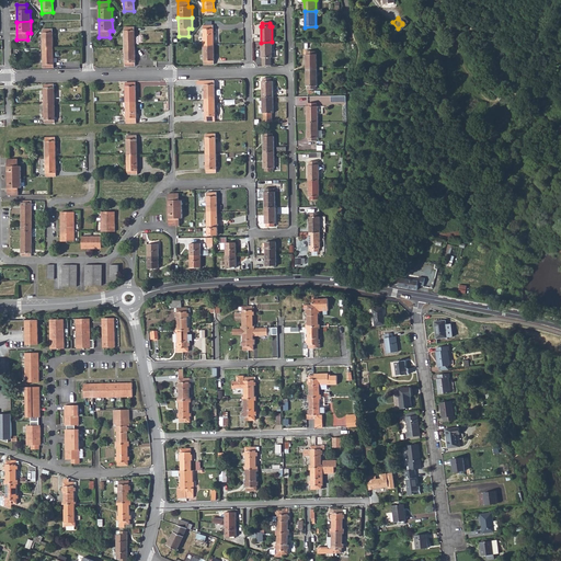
[(214,25),(204,25),(204,45),(214,45),(214,25)]
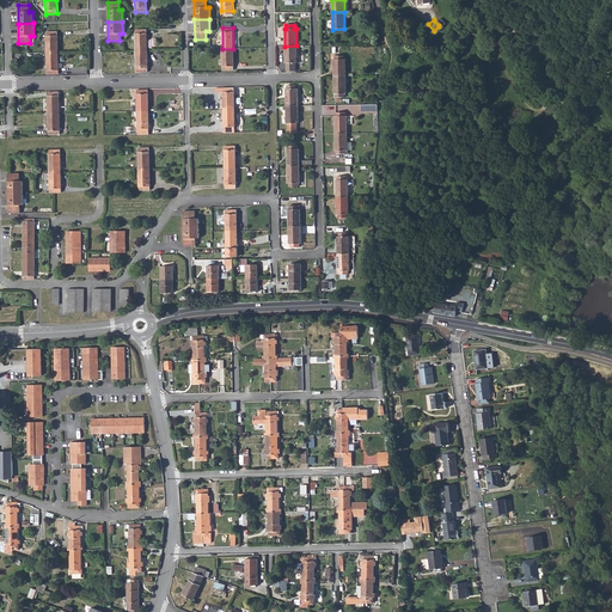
[(146,30),(135,30),(136,51),(147,50),(146,30)]
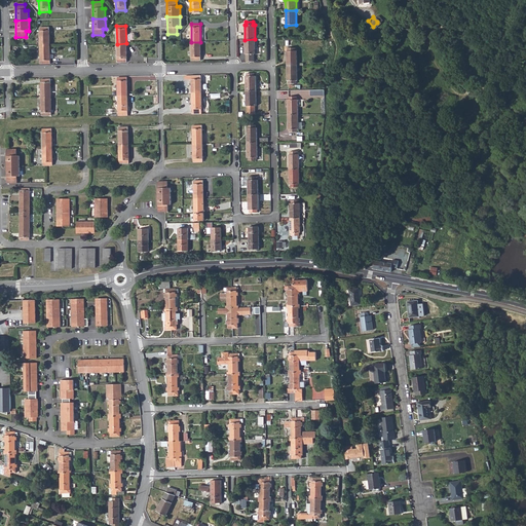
[(49,27),(40,27),(40,45),(50,45),(49,27)]
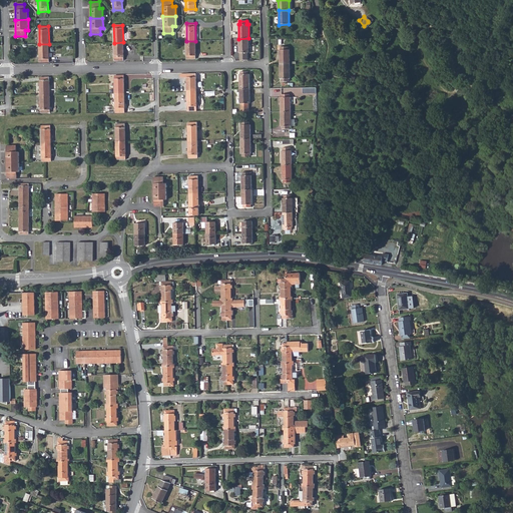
[(248,38),(238,39),(238,53),(240,53),(240,58),(240,60),(247,60),(247,57),(247,53),(248,53),(248,38)]
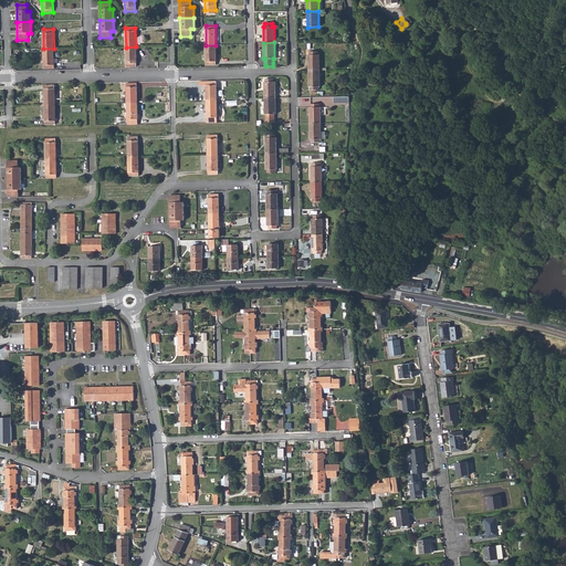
[(216,45),(206,45),(206,65),(217,64),(216,45)]
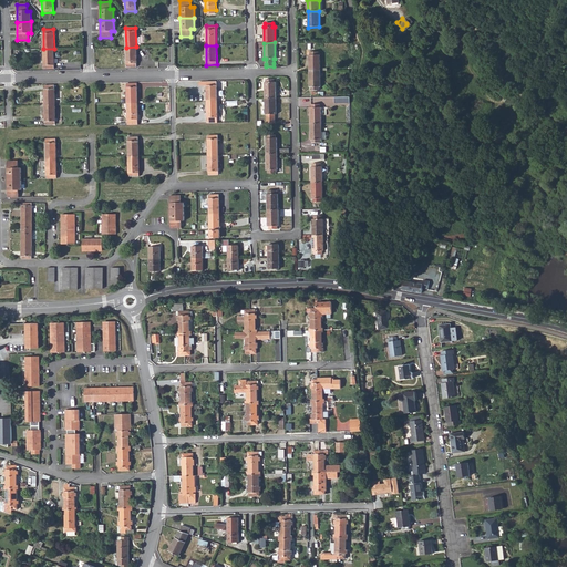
[(136,47),(126,48),(126,66),(136,66),(136,47)]
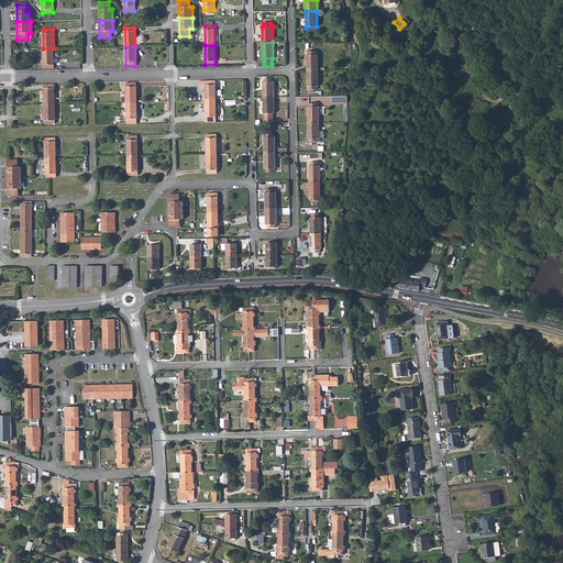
[(54,48),(43,48),(44,68),(54,68),(54,48)]
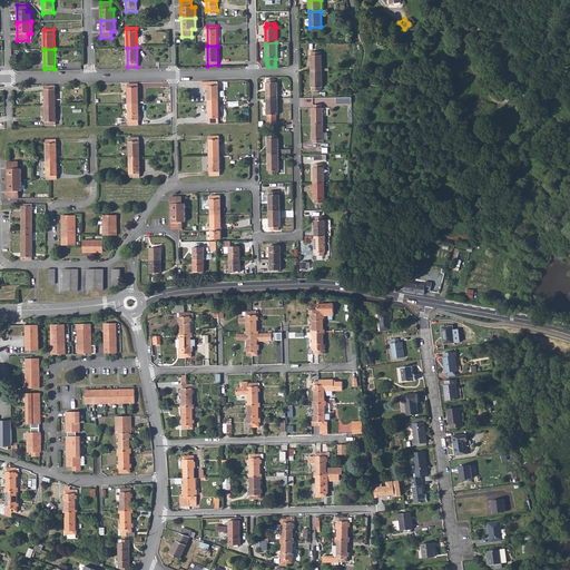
[(311,56),(311,71),(322,71),(322,56),(321,56),(321,52),(312,52),(312,56),(311,56)]
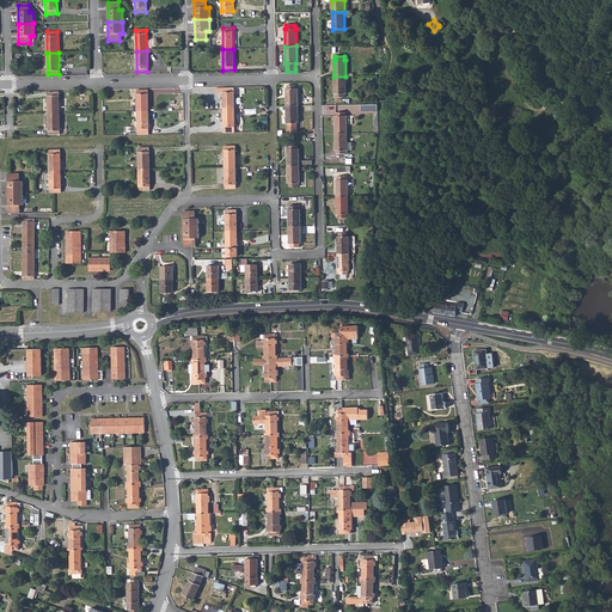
[(346,77),(334,77),(334,95),(336,95),(336,98),(344,98),(344,95),(346,95),(346,77)]
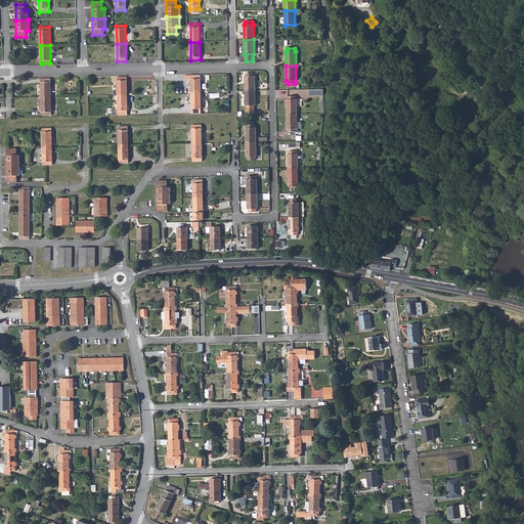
[(245,76),(245,91),(255,91),(255,76),(253,76),(254,73),(246,73),(246,76),(245,76)]
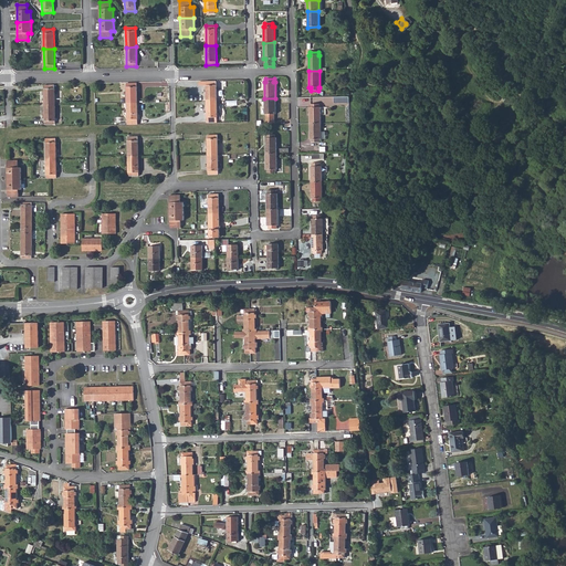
[(207,82),(207,102),(217,102),(217,82),(207,82)]
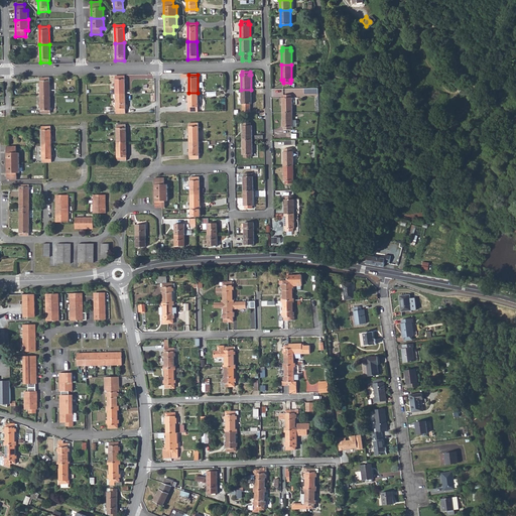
[(115,77),(116,95),(125,94),(125,77),(115,77)]
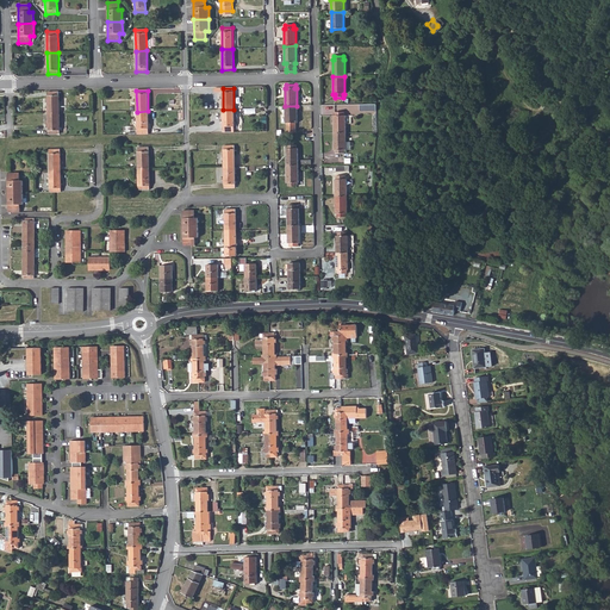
[(48,93),(48,114),(60,113),(58,92),(48,93)]
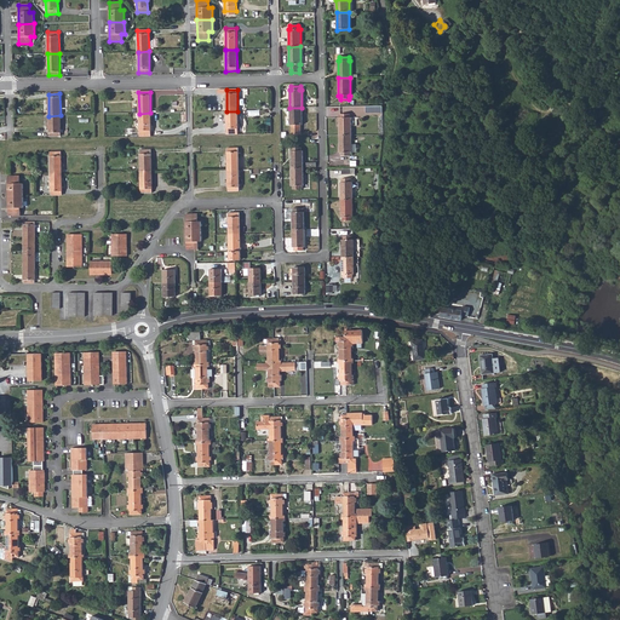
[(302,108),(290,108),(290,125),(292,126),(292,135),(300,135),(300,125),(302,125),(302,108)]
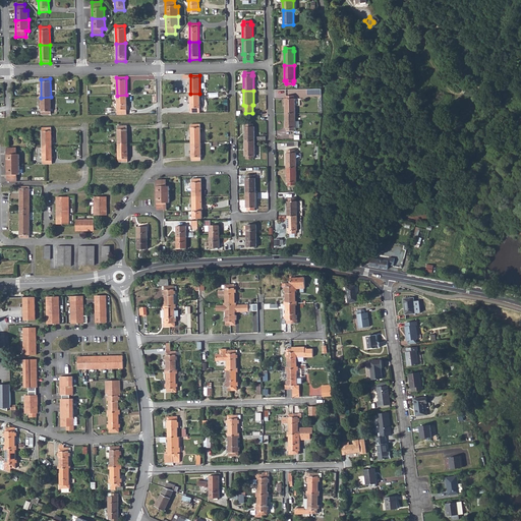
[(199,94),(190,94),(190,111),(200,111),(199,94)]
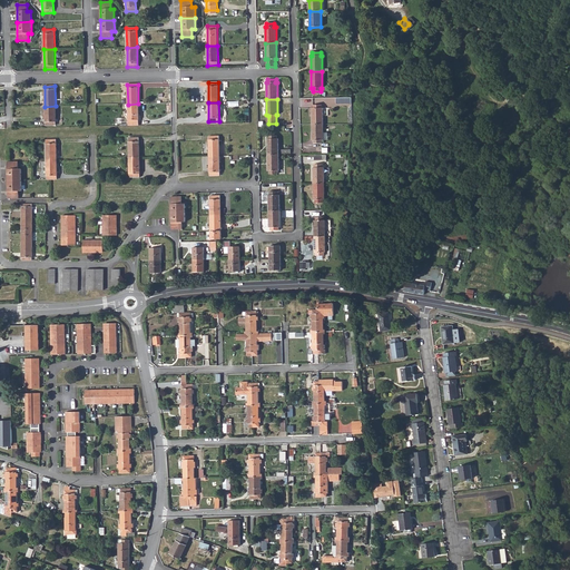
[(138,104),(128,105),(128,126),(138,126),(138,104)]
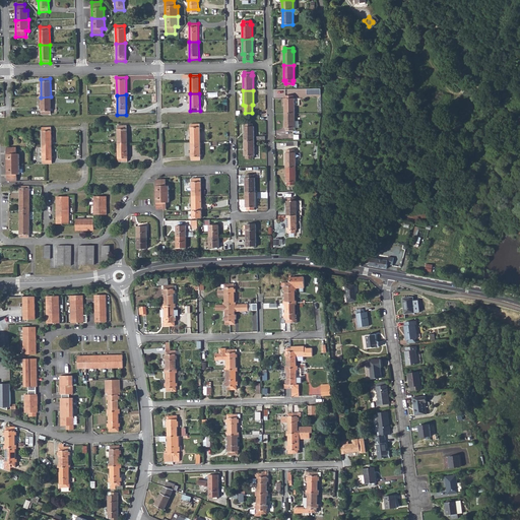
[(284,99),(284,114),(295,114),(295,99),(294,99),(293,95),(285,95),(285,99),(284,99)]
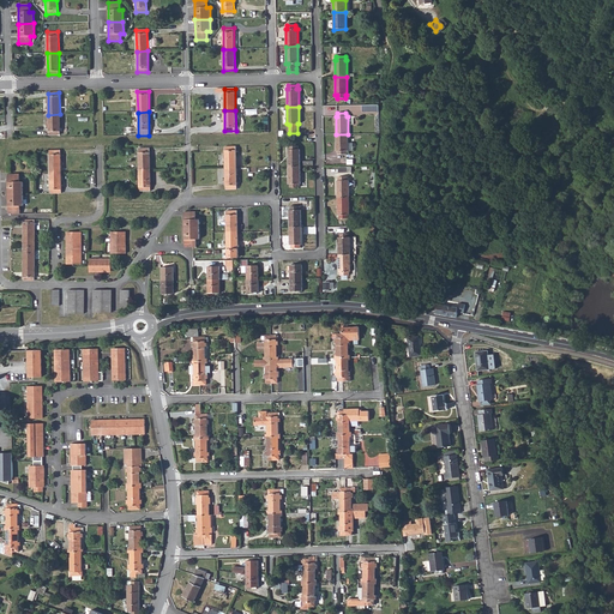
[(60,114),(48,115),(49,136),(60,136),(60,114)]
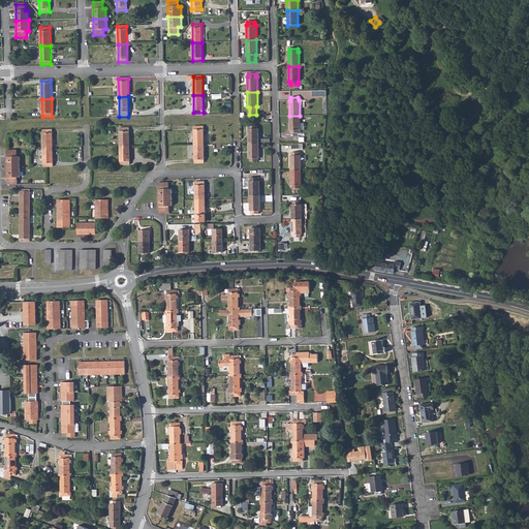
[(300,116),(289,116),(290,131),(291,131),(291,133),(299,133),(299,131),(300,130),(300,116)]
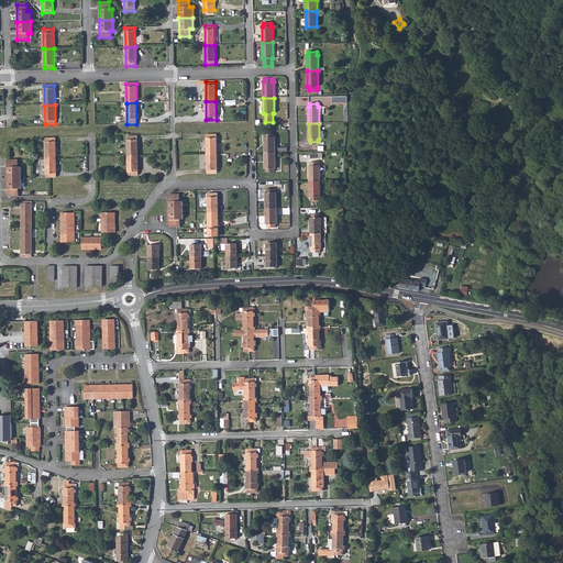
[(217,134),(207,135),(207,155),(217,154),(217,134)]
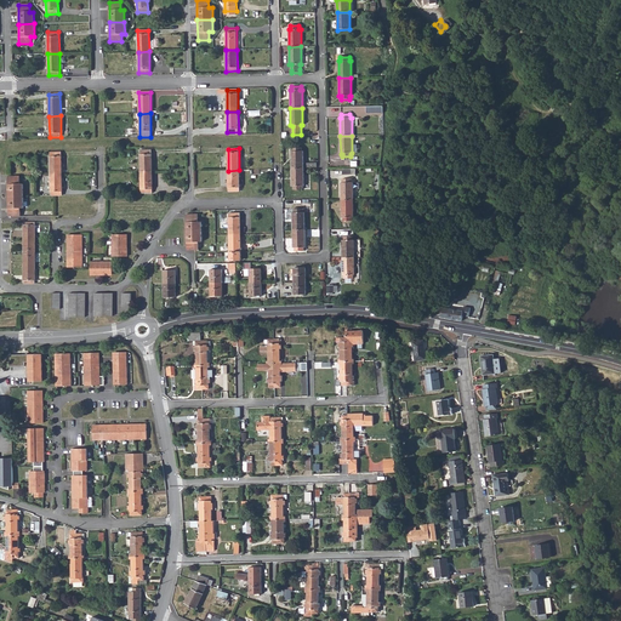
[(291,152),(291,170),(303,169),(303,152),(301,152),(301,148),(292,148),(292,152),(291,152)]
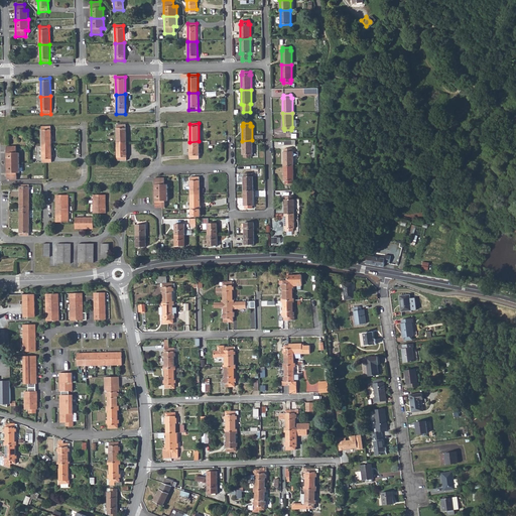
[(126,125),(116,125),(117,143),(126,143),(126,125)]
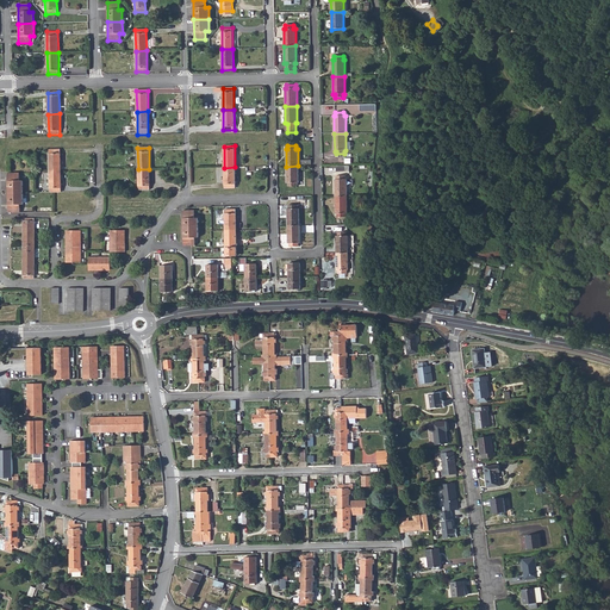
[(61,150),(49,150),(50,170),(61,170),(61,150)]
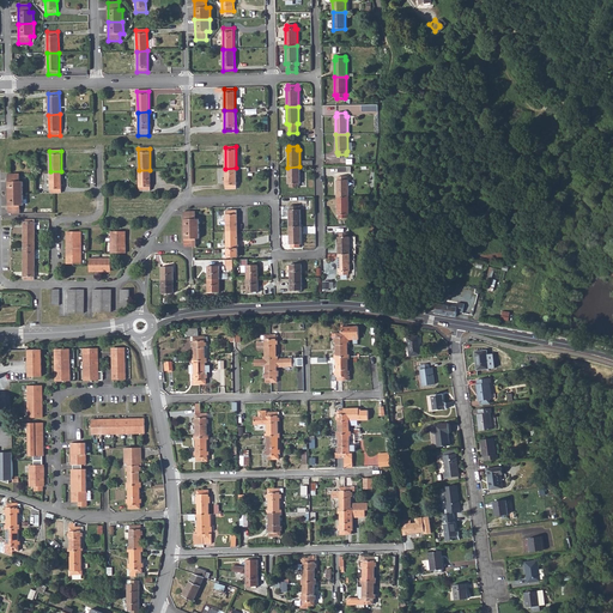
[(299,167),(287,168),(289,184),(290,184),(290,188),(298,188),(298,184),(301,184),(299,167)]
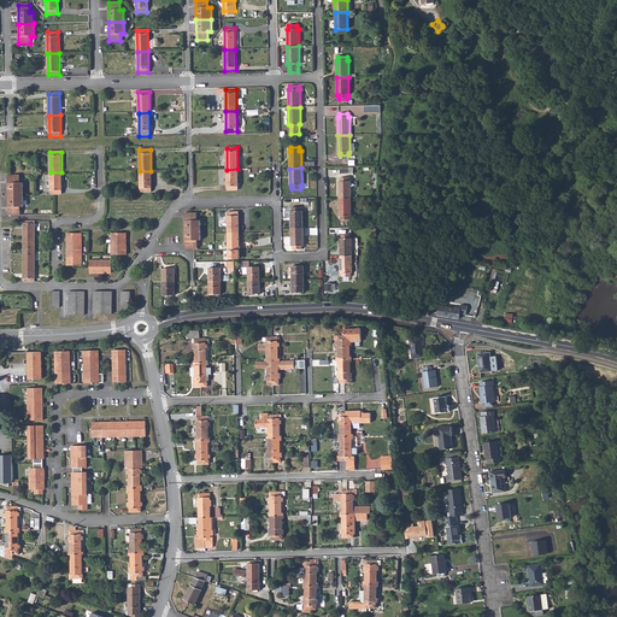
[(238,169),(227,170),(227,191),(239,191),(238,169)]
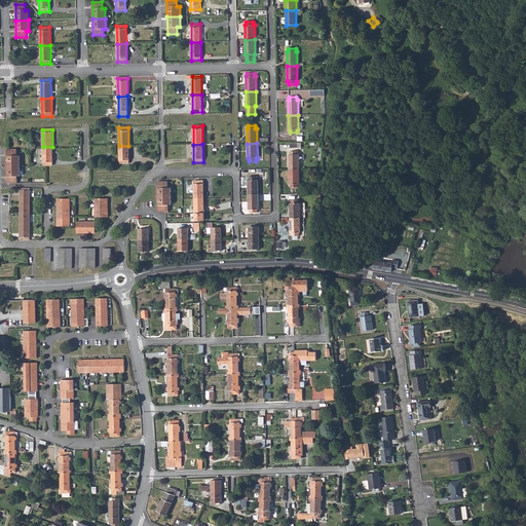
[(128,146),(119,146),(119,164),(128,163),(128,146)]
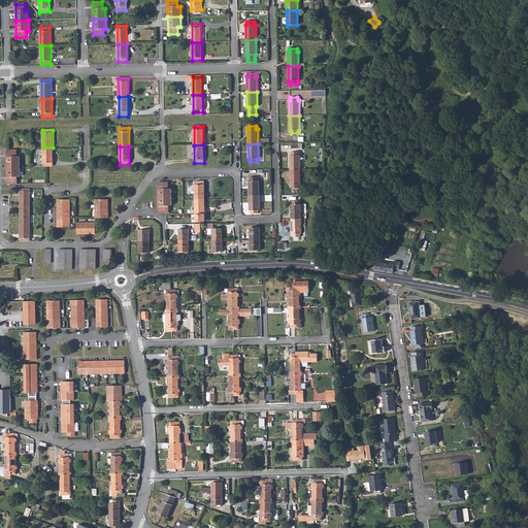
[(53,147),(43,147),(43,166),(54,166),(53,147)]
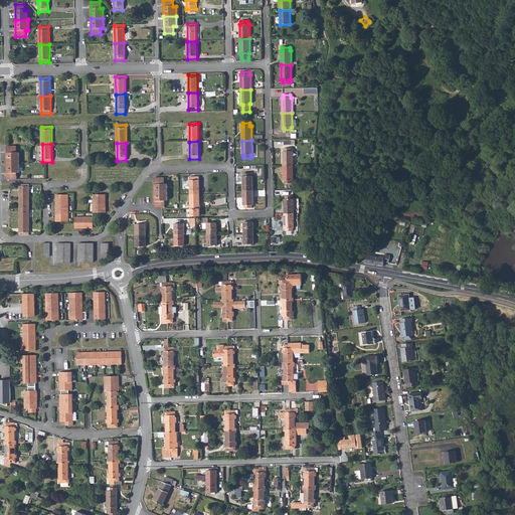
[(16,146),(6,147),(7,163),(19,163),(19,152),(16,152),(16,146)]
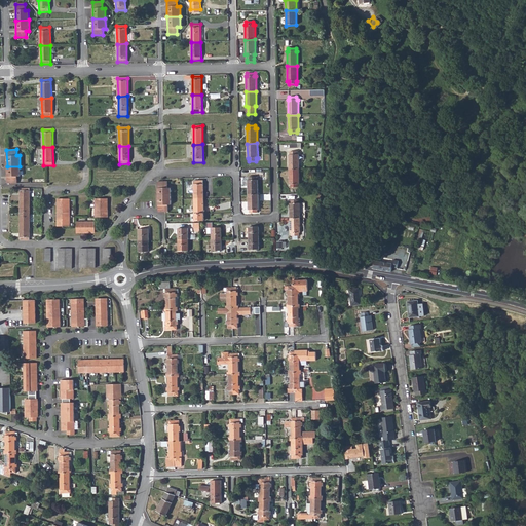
[(289,155),(289,170),(299,170),(299,155),(298,154),(298,152),(290,152),(290,155),(289,155)]
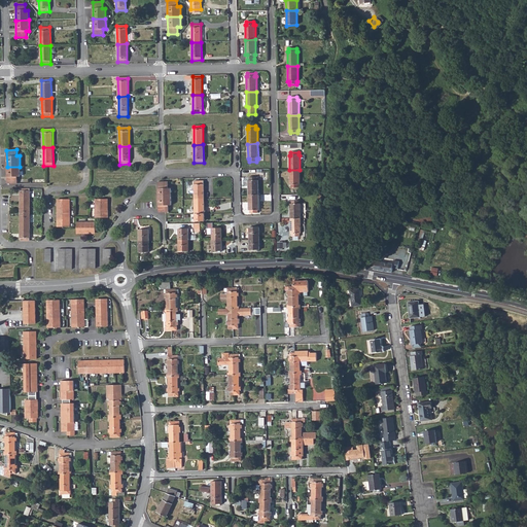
[(20,167),(7,167),(7,184),(16,184),(16,176),(20,176),(20,167)]
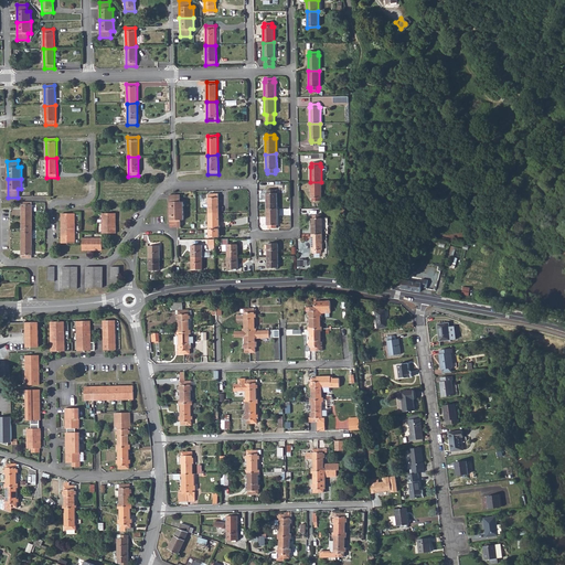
[(321,182),(310,182),(311,199),(312,199),(312,201),(320,201),(320,198),(322,199),(321,182)]
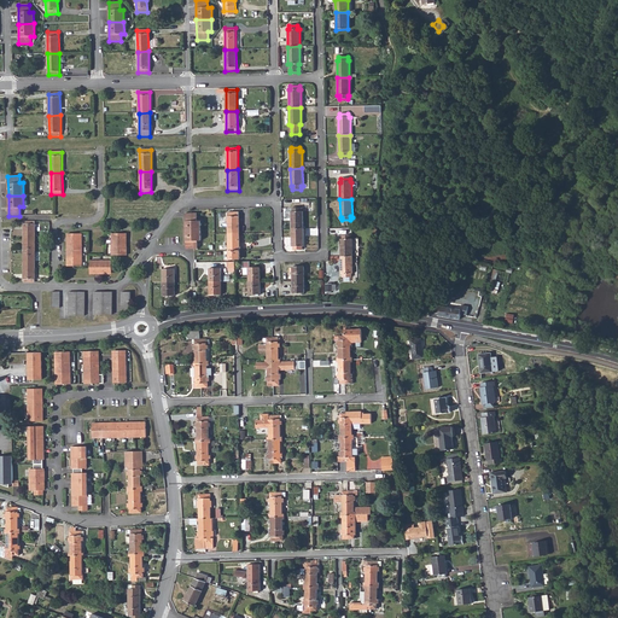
[(291,213),(291,229),(303,229),(303,211),(302,211),(302,209),(292,209),(293,213),(291,213)]
